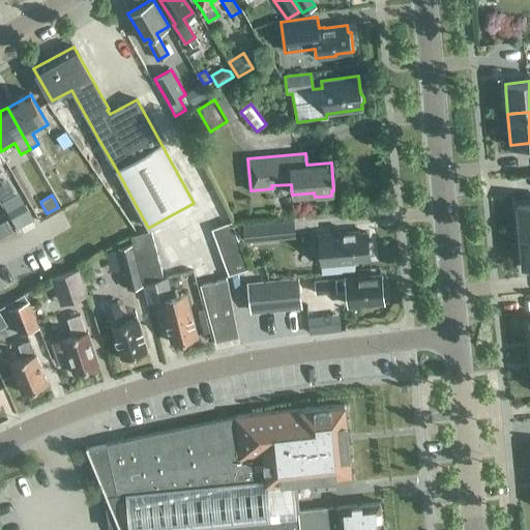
[(519,235),(529,234),(529,203),(517,204),(519,235)]
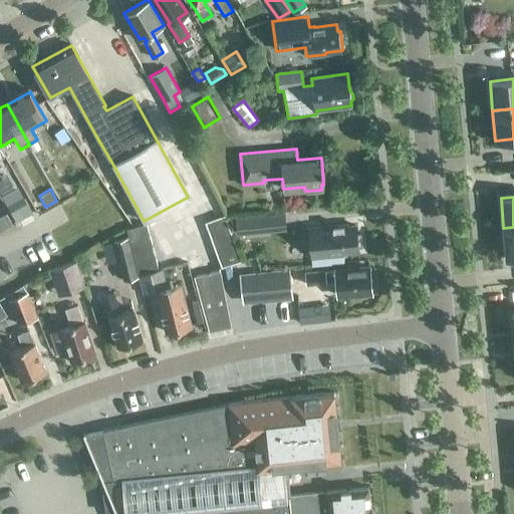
[(25,202),(9,211),(15,221),(31,212),(25,202)]
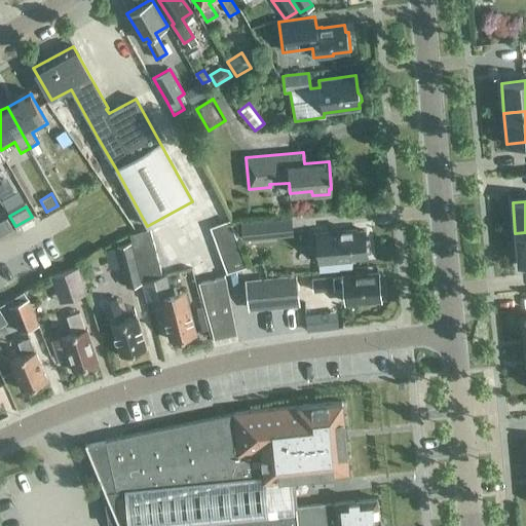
[(240,239),(269,236),(267,218),(238,221),(240,239)]
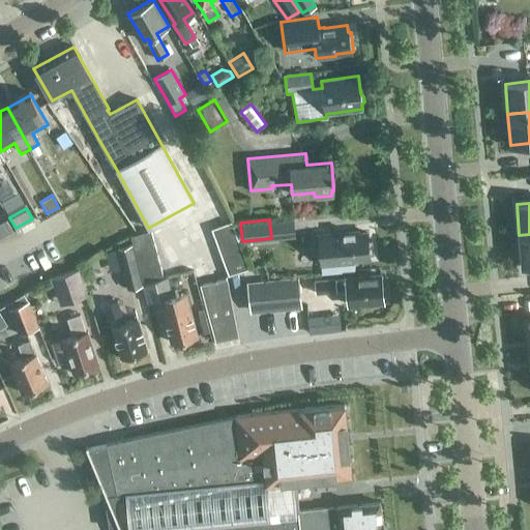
[(228,274),(248,267),(231,221),(211,228),(228,274)]
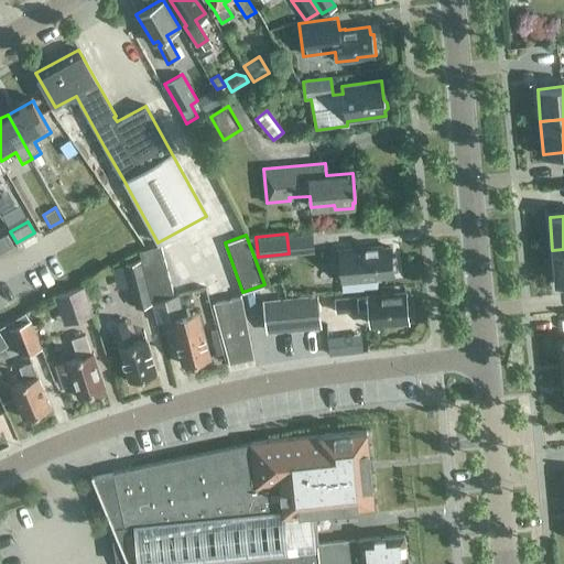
[(173,296),(165,266),(160,246),(139,251),(152,302),(173,296)]
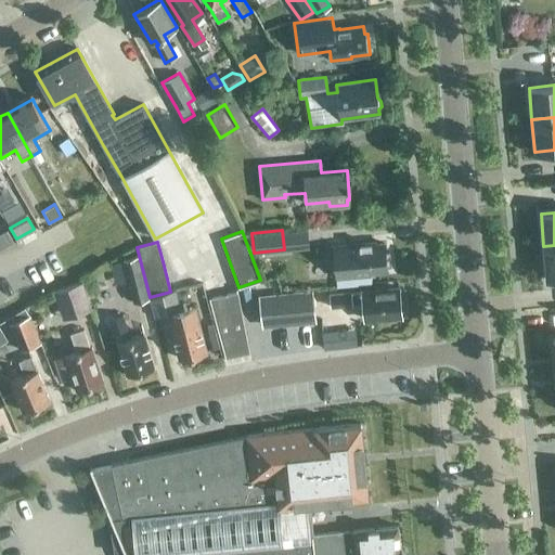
[(332,246),(335,276),(371,273),(371,271),(386,270),(386,267),(390,266),(388,254),(385,254),(384,243),(375,244),(375,242),(332,246)]
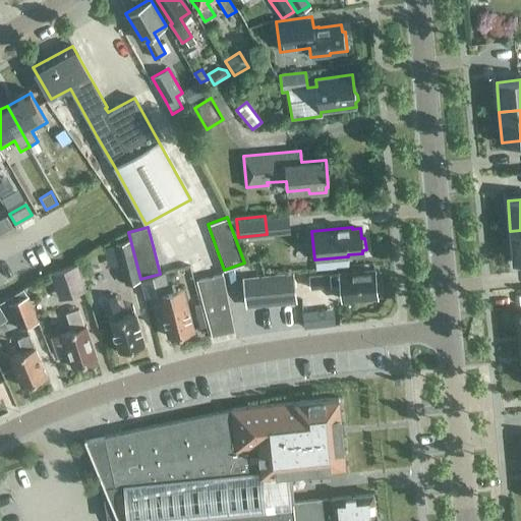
[(520,261),(520,230),(510,231),(513,262),(520,261)]
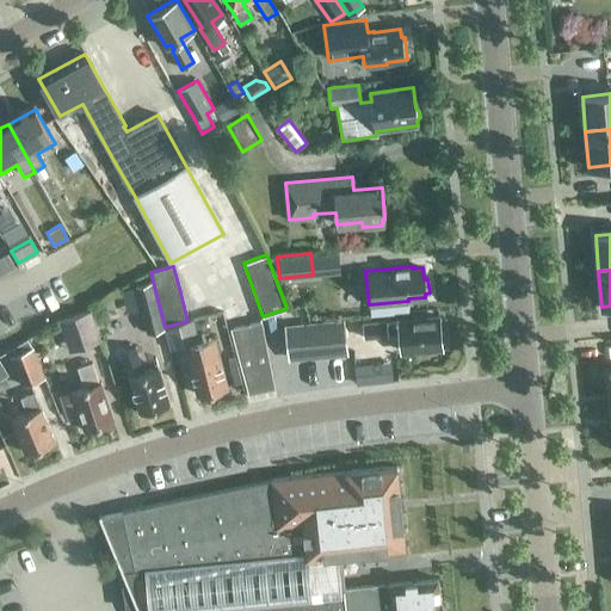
[(147,333),(164,329),(152,283),(135,287),(147,333)]
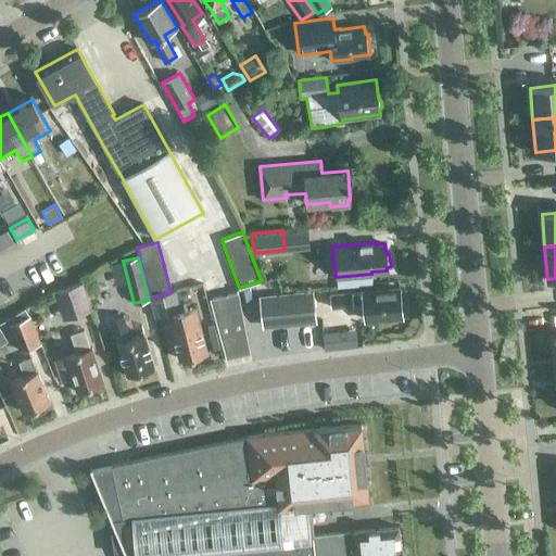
[(83,282),(70,288),(53,293),(63,320),(92,311),(83,282)]
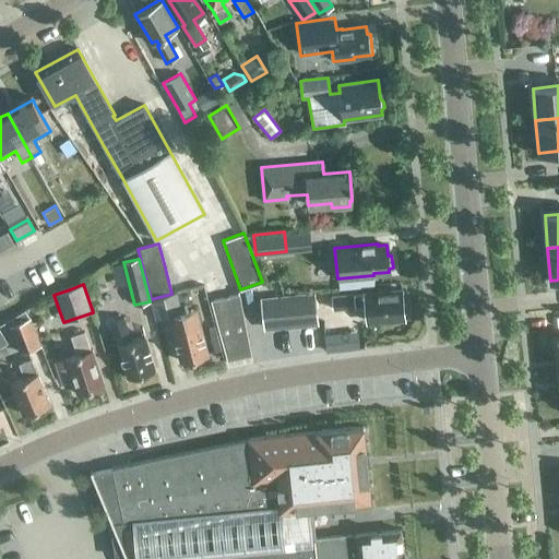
[(403,314),(405,311),(405,306),(402,302),(401,289),(331,296),(332,309),(355,307),(354,304),(365,302),(367,321),(403,318),(403,314)]
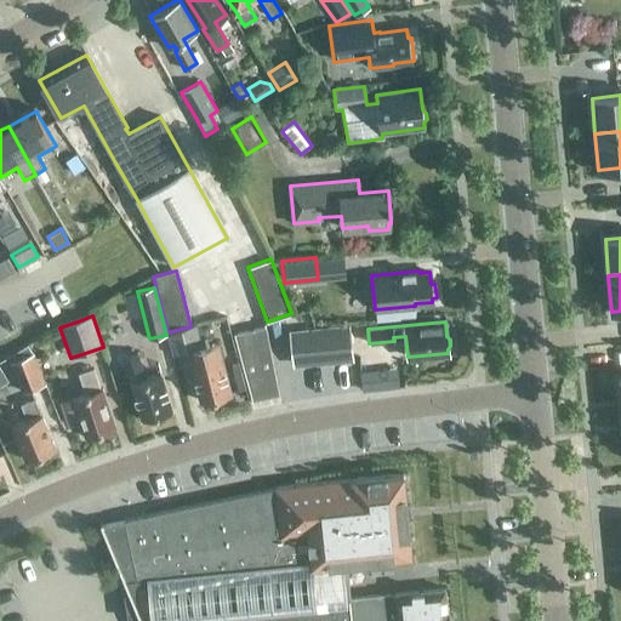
[(289,330),(290,347),(292,366),(353,360),(349,324),(289,330)]
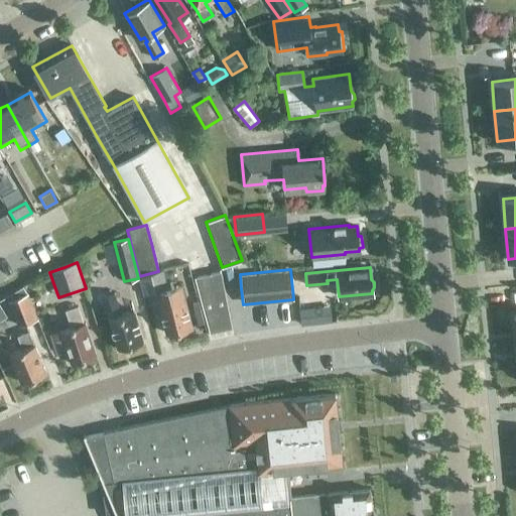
[(162,270),(158,271),(139,276),(144,295),(156,292),(167,334),(191,327),(181,286),(167,289),(162,270)]
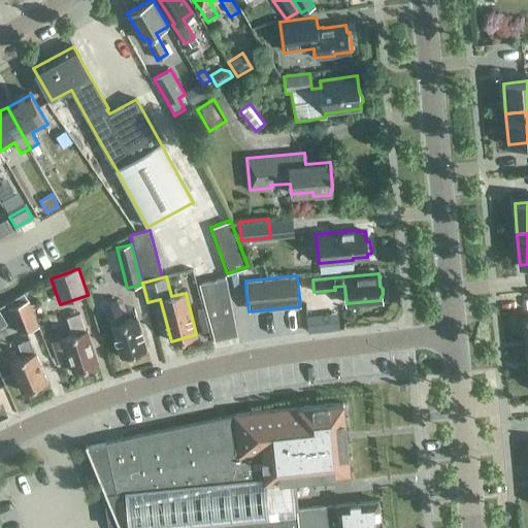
[(226,278),(199,285),(215,341),(236,336),(226,278)]
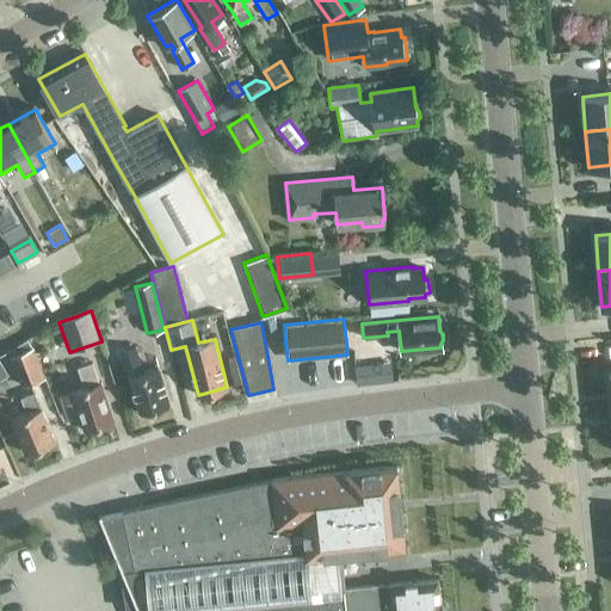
[(10,356),(22,387),(45,377),(34,347),(32,347),(30,340),(14,346),(17,353),(10,356)]
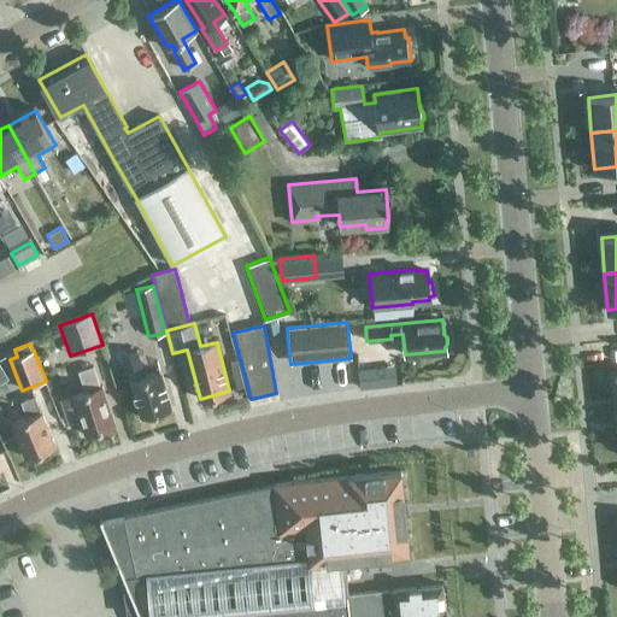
[(144,376),(139,363),(135,351),(123,354),(141,416),(170,407),(160,371),(144,376)]
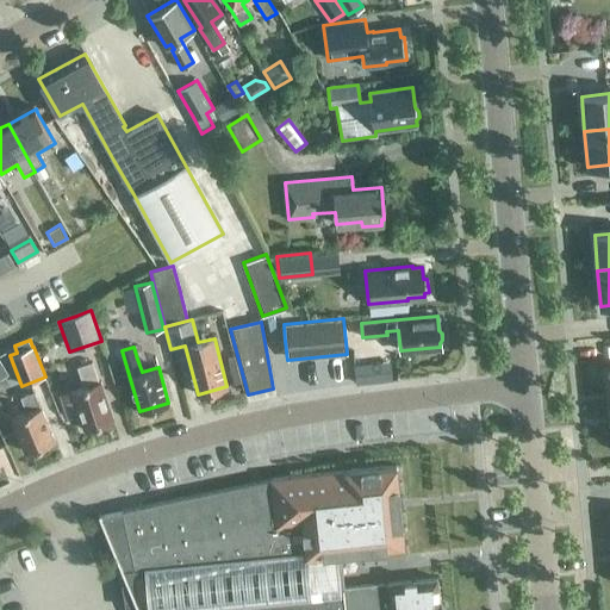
[(392,380),(390,361),(353,365),(355,384),(392,380)]
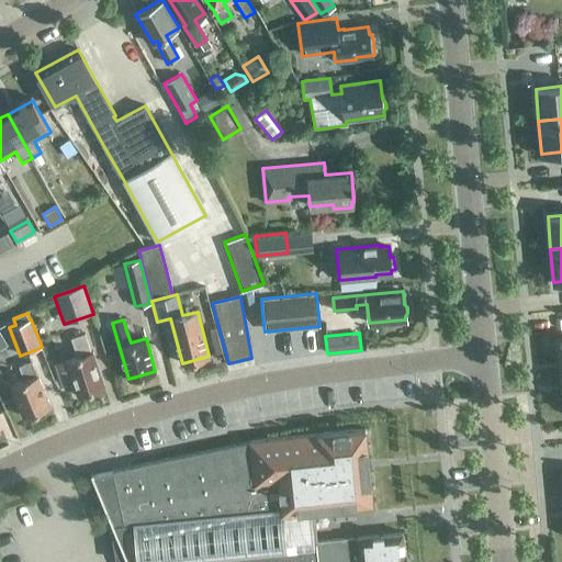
[(62,386),(74,382),(78,395),(104,386),(92,351),(91,352),(85,334),(71,338),(77,357),(55,364),(62,386)]
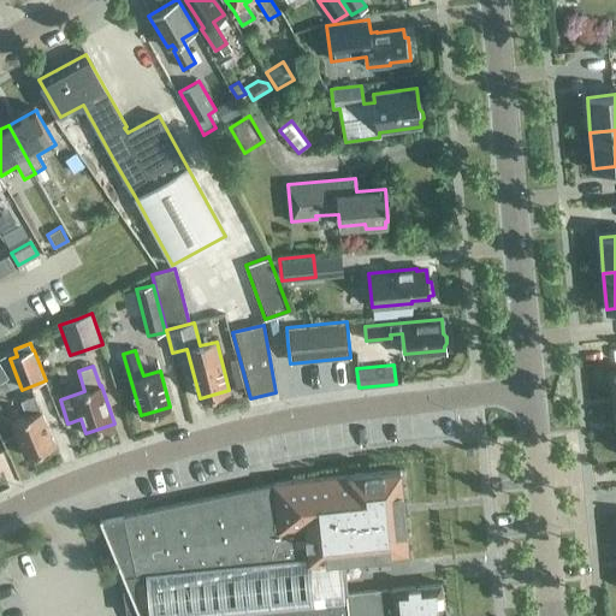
[(27,416),(11,422),(25,456),(55,444),(41,410),(34,395),(21,401),(22,402),(27,416)]
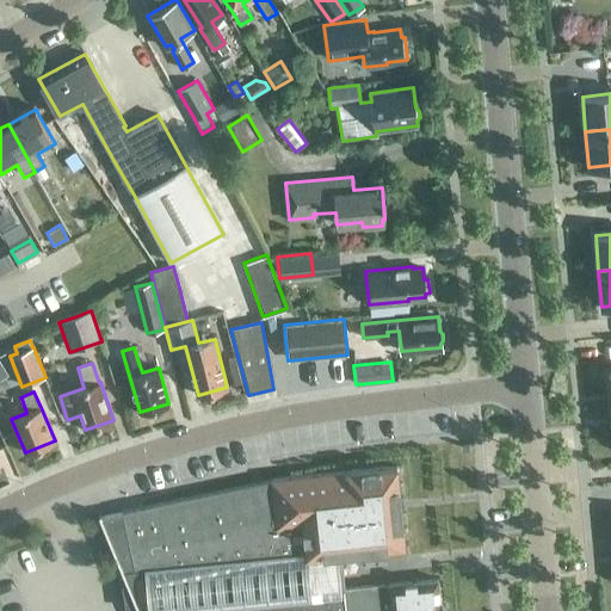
[(122,511),(99,516),(139,610),(392,610),(389,584),(343,588),(339,551),(387,547),(405,545),(396,466),(272,479),(272,480),(122,511)]
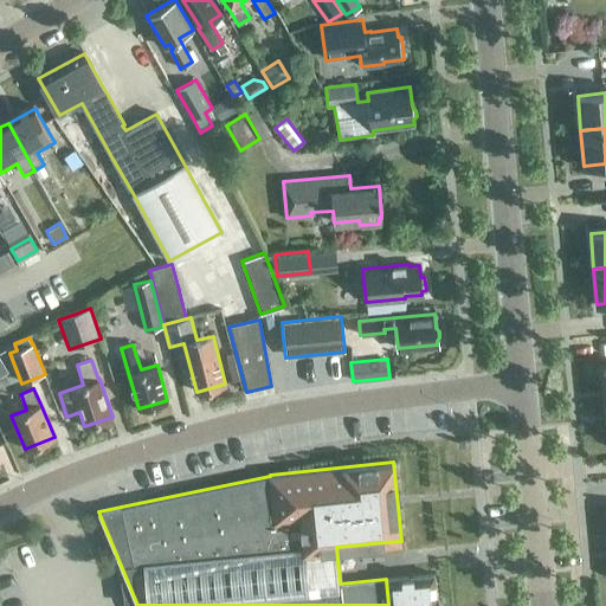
[(388,579),(386,579),(388,605),(440,605),(440,603),(436,598),(433,574),(388,579)]
